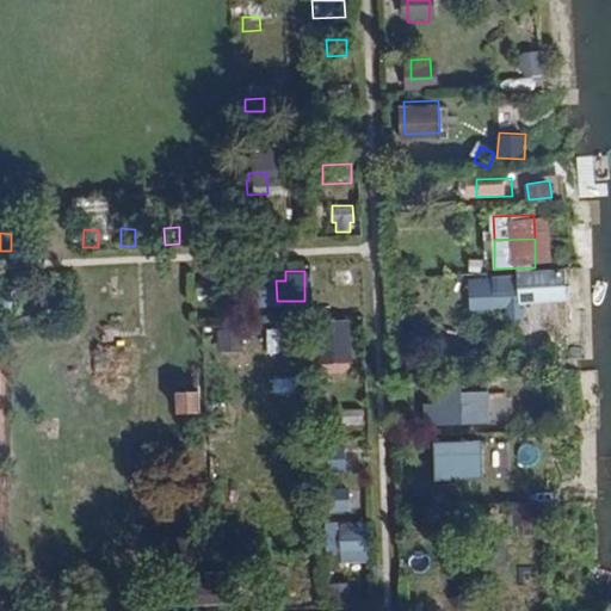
[(277,301),(276,281),(266,281),(266,301),(277,301)]
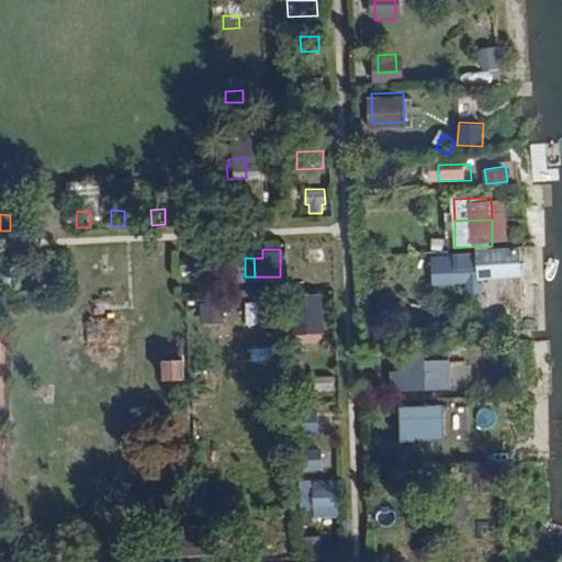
[(212,280),(211,259),(195,260),(195,262),(184,263),(186,278),(197,277),(197,280),(212,280)]
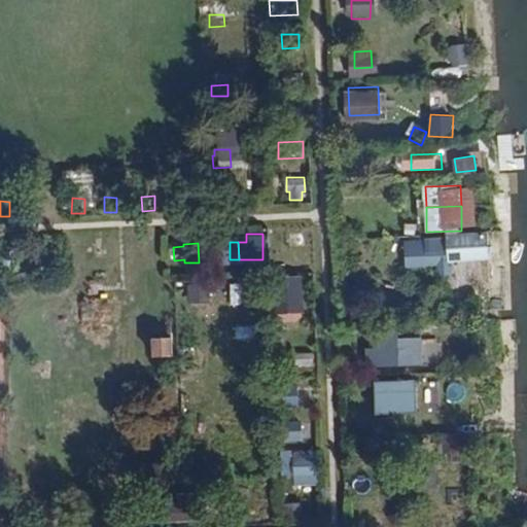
[(455,274),(454,244),(431,245),(431,260),(438,260),(438,274),(455,274)]
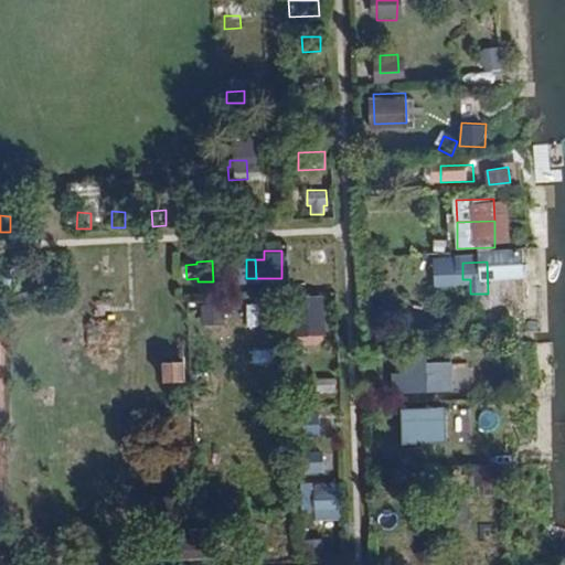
[(215,274),(213,302),(202,302),(201,321),(228,323),(232,275),(215,274)]
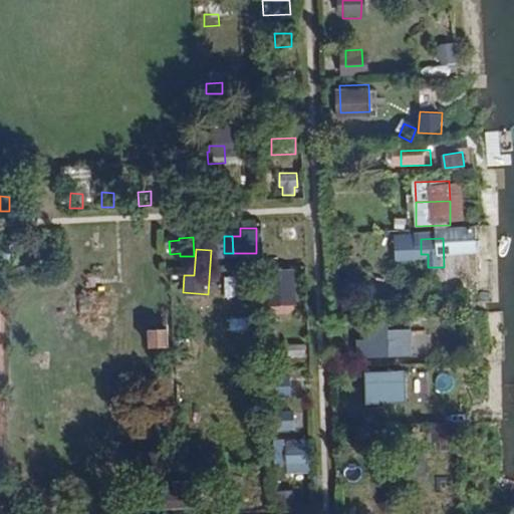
[(302,272),(285,273),(285,288),(302,287),(302,272)]
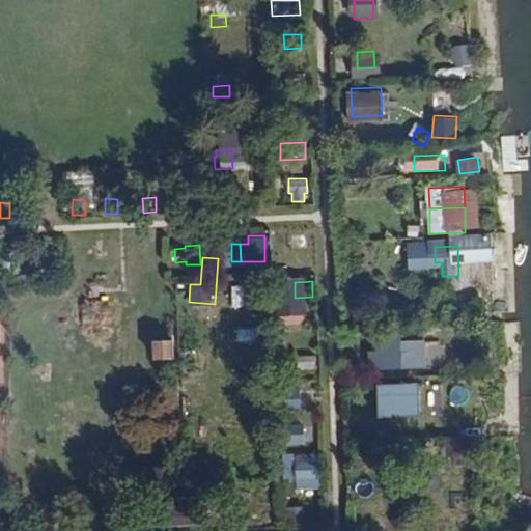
[(314,318),(295,318),(295,335),(314,334),(314,318)]
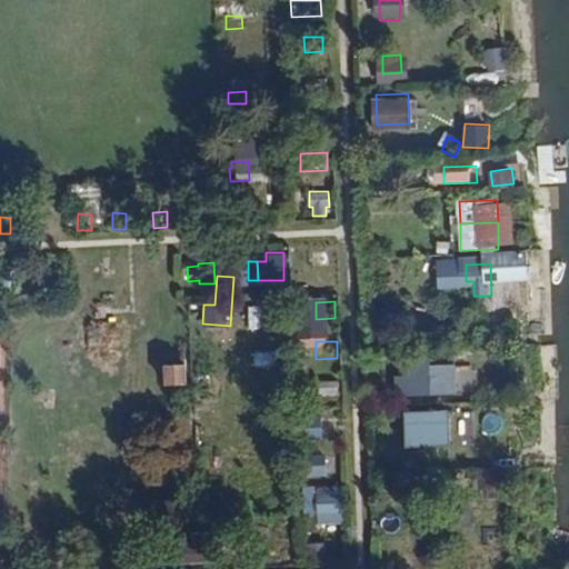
[(398,373),(398,391),(455,390),(455,357),(409,357),(409,373),(398,373)]
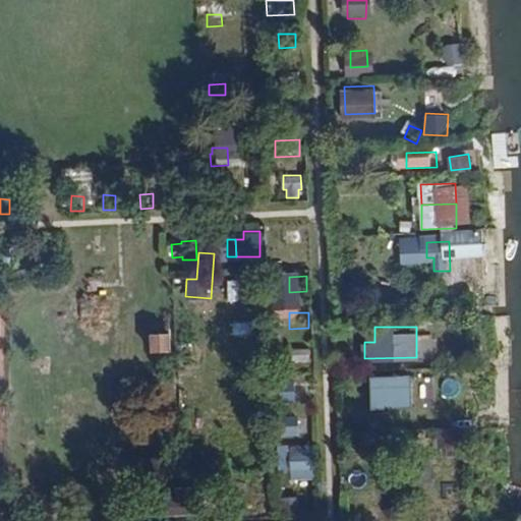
[(168,329),(152,329),(153,353),(169,352),(168,329)]
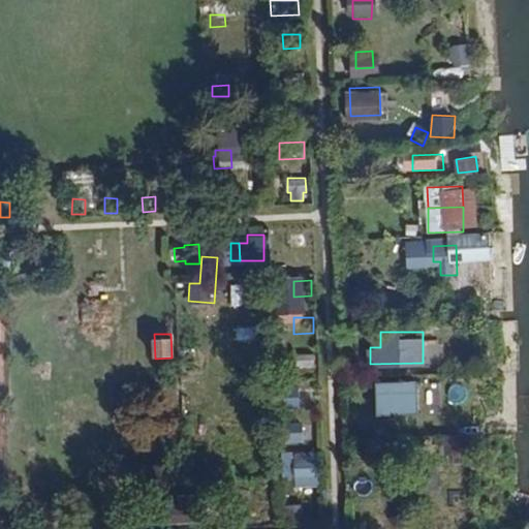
[(314,351),(296,351),(296,369),(315,368),(314,351)]
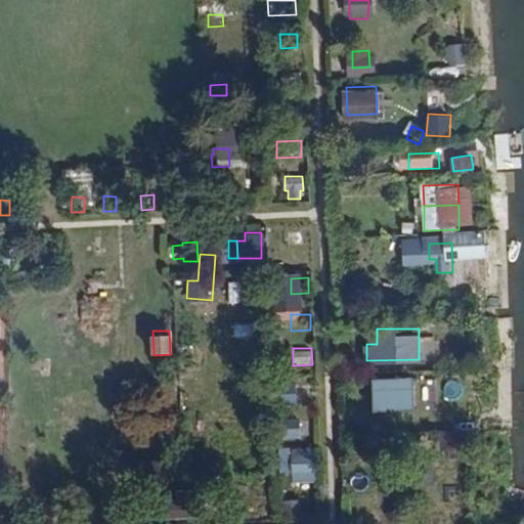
[(372,410),(413,410),(413,376),(372,377),(372,410)]
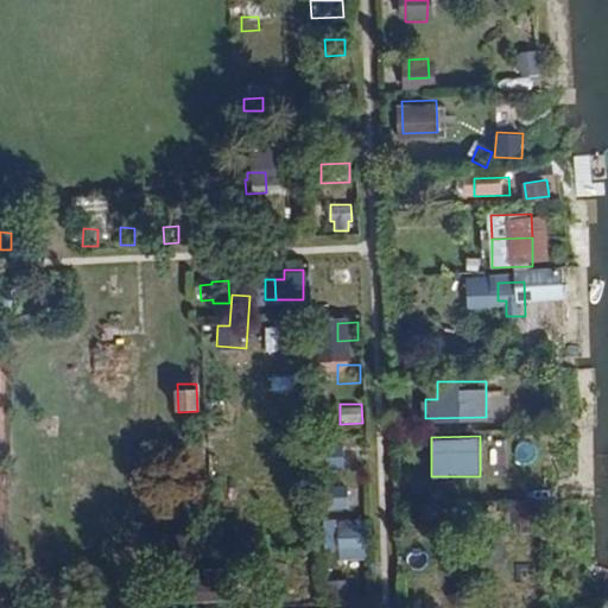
[(515,438),(481,436),(482,463),(493,463),(492,474),(517,475),(515,438)]
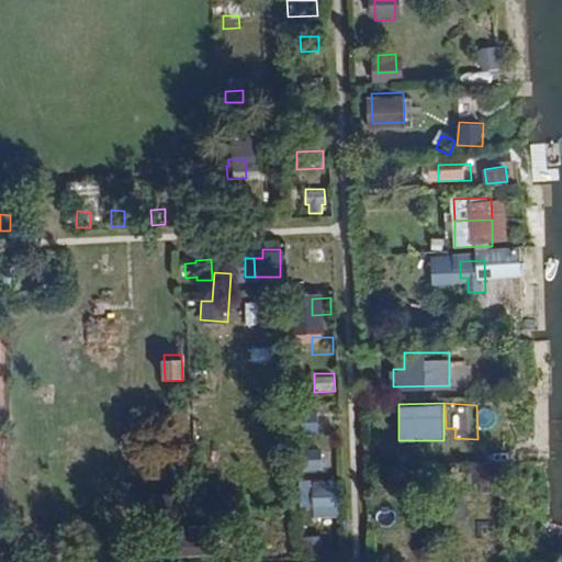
[(336,414),(315,415),(315,430),(337,430),(336,414)]
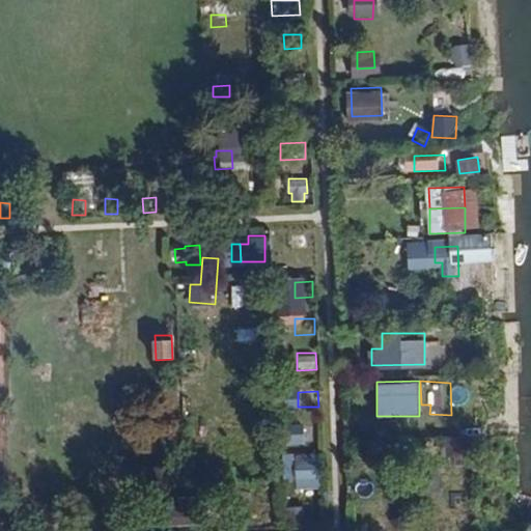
[(319,426),(299,426),(299,441),(319,441),(319,426)]
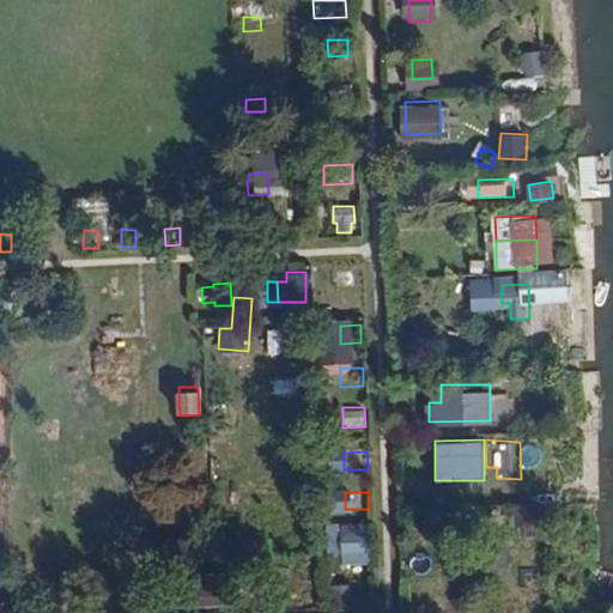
[(511,532),(545,533),(546,504),(511,503),(511,532)]
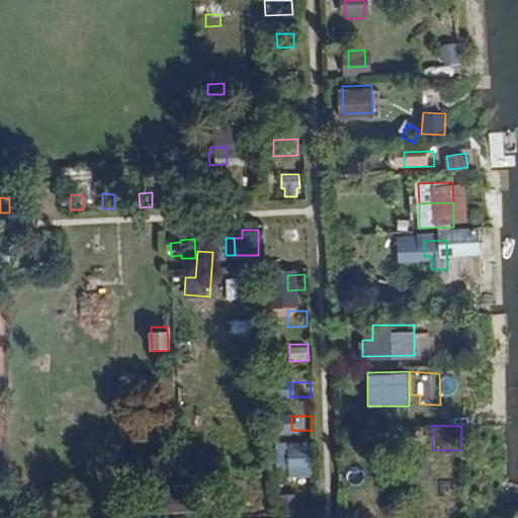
[(276,471),(286,472),(287,441),(277,441),(276,471)]
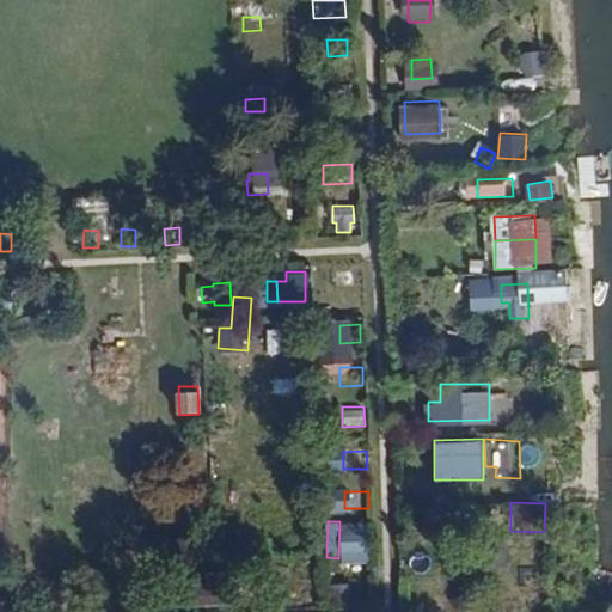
[(369,532),(347,532),(347,551),(369,551),(369,532)]
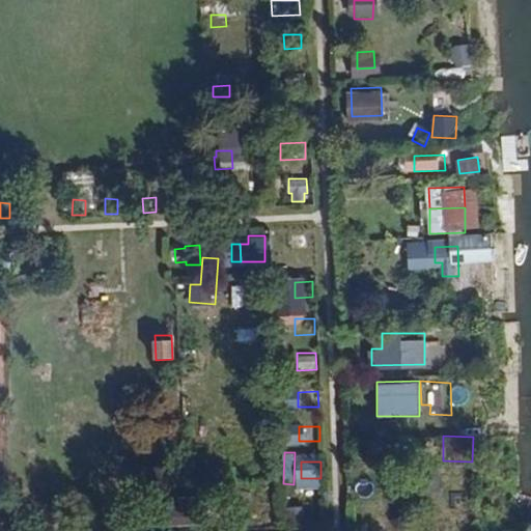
[(163,468),(143,469),(144,483),(164,482),(163,468)]
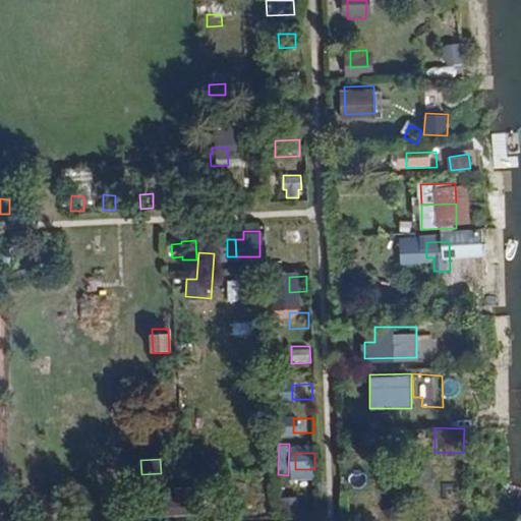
[(316,491),(297,493),(298,505),(317,504),(316,491)]
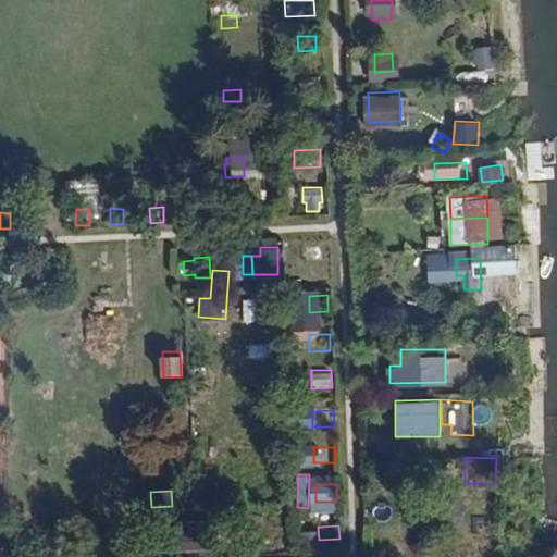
[(187,549),(187,532),(175,533),(175,549),(187,549)]
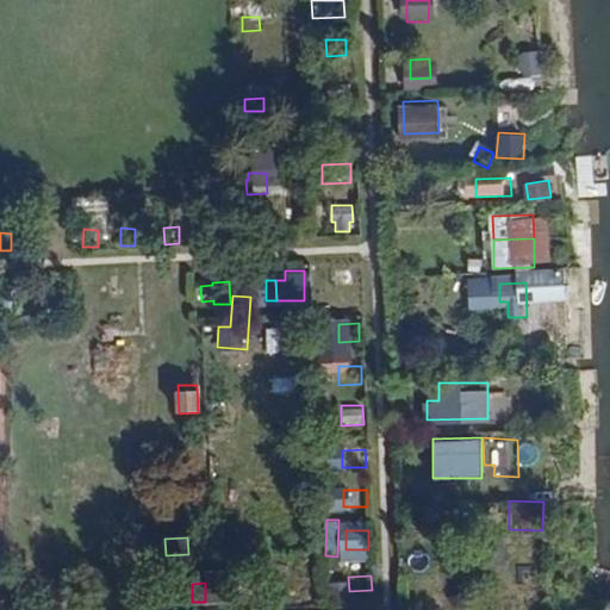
[(235,583),(205,583),(205,602),(236,601),(235,583)]
